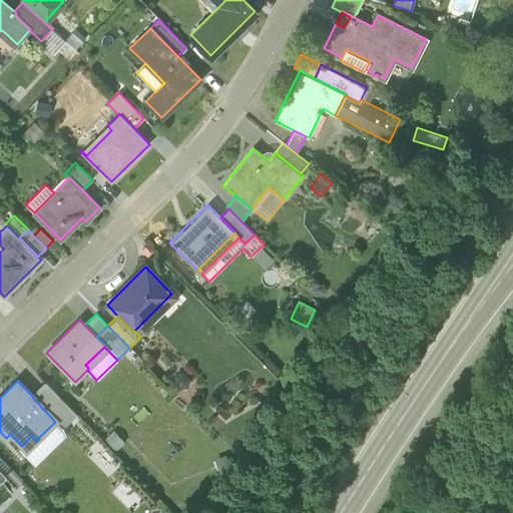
[(55,422),(61,428),(62,426),(76,413),(46,383),(33,397),(32,397),(55,422)]
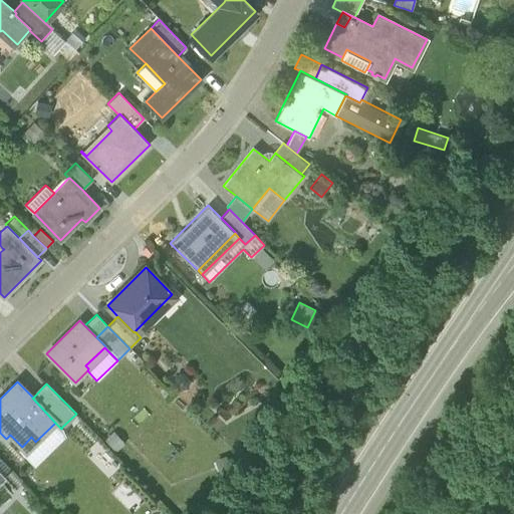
[(68,433),(62,427),(61,429),(55,423),(35,442),(31,437),(22,447),(18,451),(34,467),(68,433)]
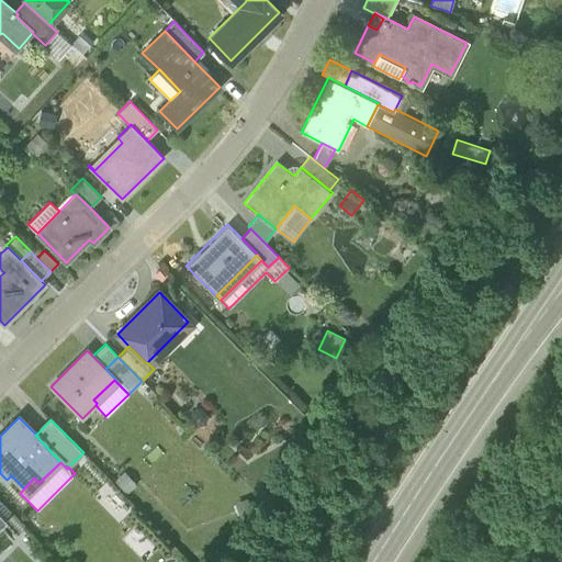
[(123,471),(114,480),(126,492),(135,482),(123,471)]
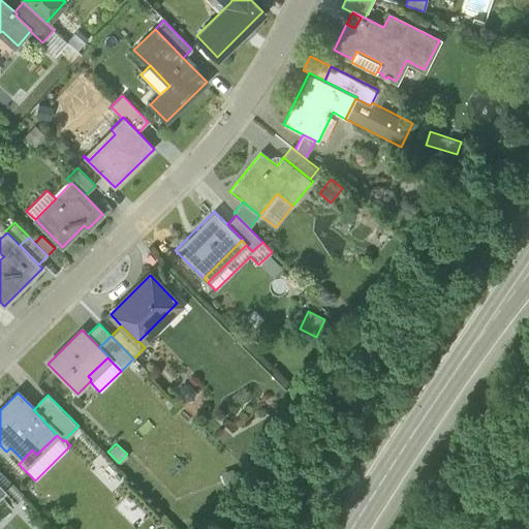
[(0,487),(8,478),(0,469),(0,487)]
